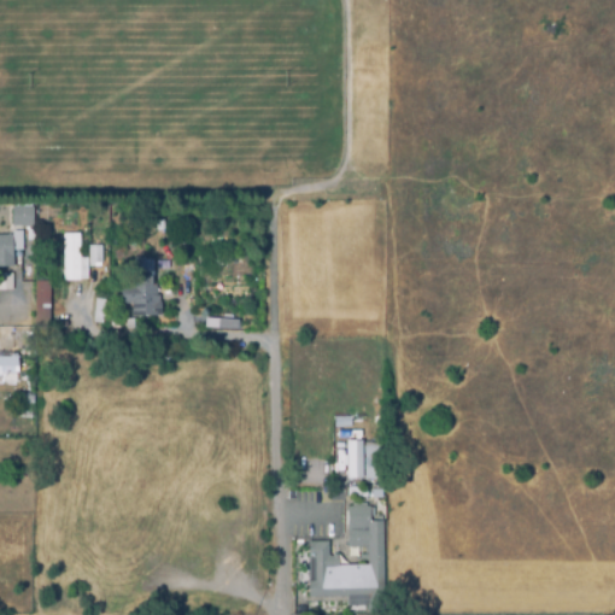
[(34,226),(12,224),(13,203),(19,204),(19,206),(34,206),(34,226)]
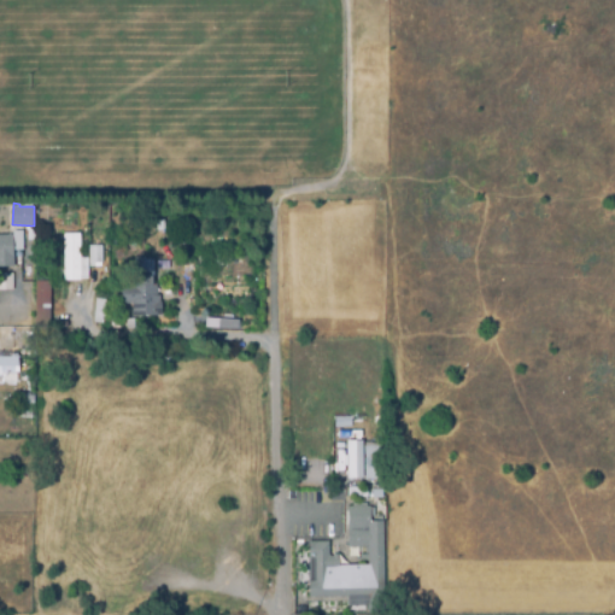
[(0,232),(12,232),(12,263),(0,263),(0,232)]
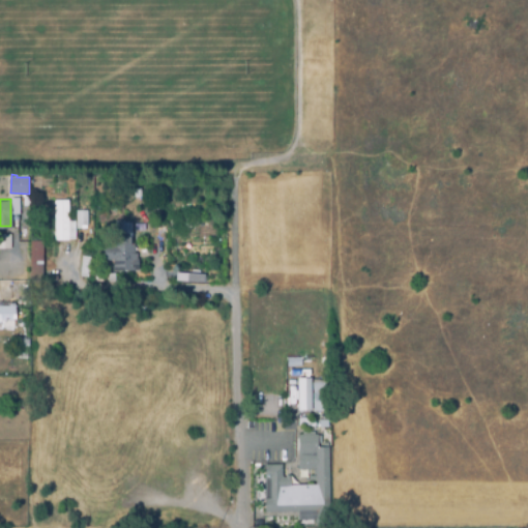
[(56,239),(56,235),(52,235),(52,229),(56,228),(55,200),(68,200),(68,221),(76,221),(76,239),(56,239)]
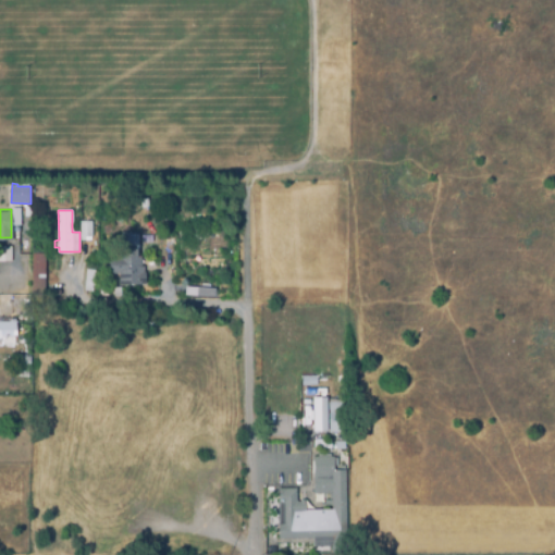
[(82,241),(81,221),(93,220),(94,239),(82,241)]
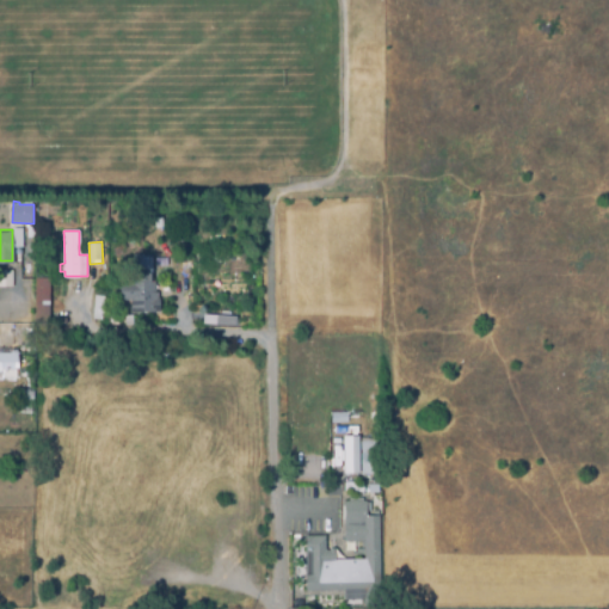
[(161,262),(161,252),(176,252),(176,262),(161,262)]
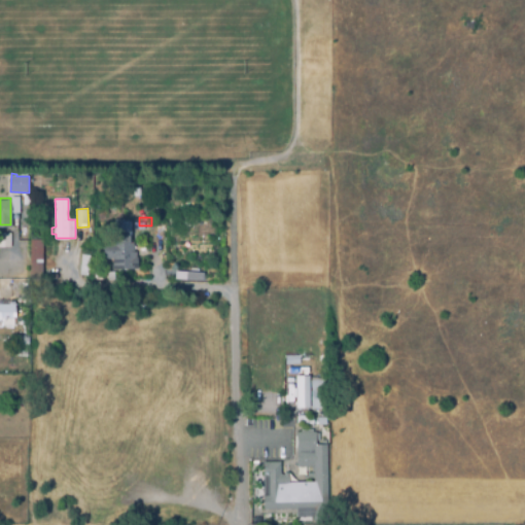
[(113,270),(113,258),(104,259),(103,243),(115,243),(114,222),(131,221),(132,236),(130,236),(131,243),(134,243),(134,252),(137,252),(137,257),(138,257),(138,269),(113,270)]
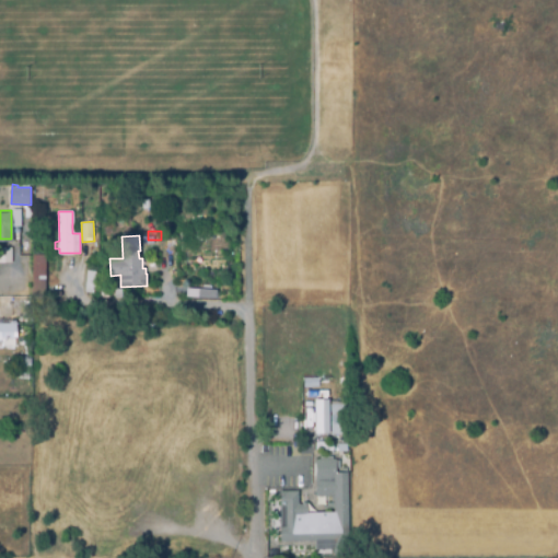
[(0,245),(11,245),(11,260),(0,260),(0,245)]
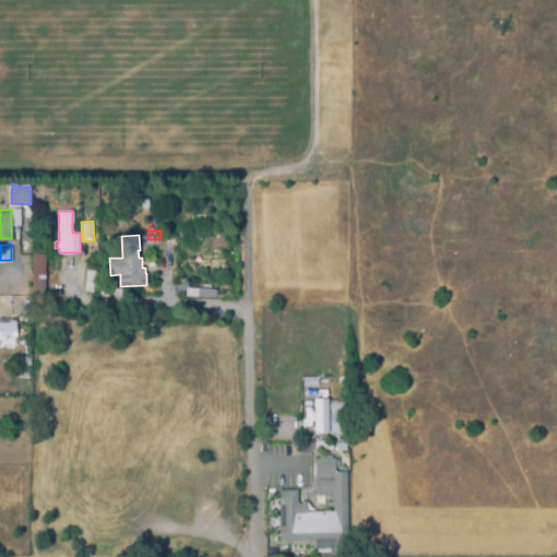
[(33,298),(33,253),(45,253),(46,298),(33,298)]
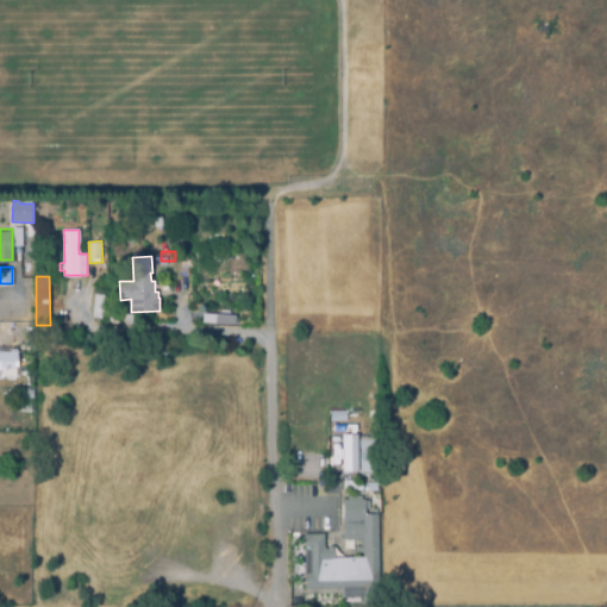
[(119,324),(107,324),(107,314),(119,314),(119,324)]
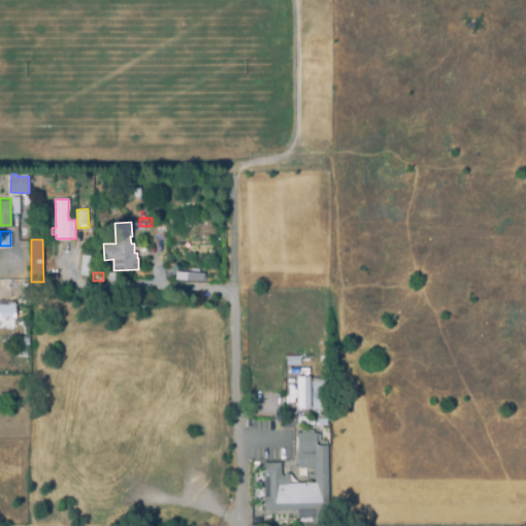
[(14,327),(0,327),(0,301),(14,301),(14,327)]
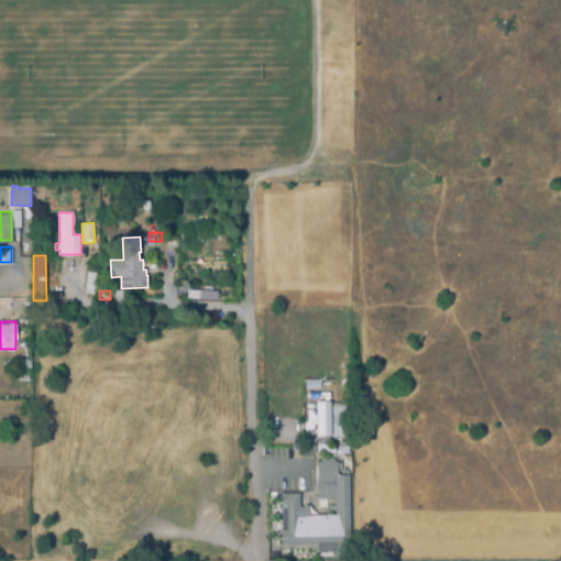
[(31,372),(19,371),(20,360),(32,360),(31,372)]
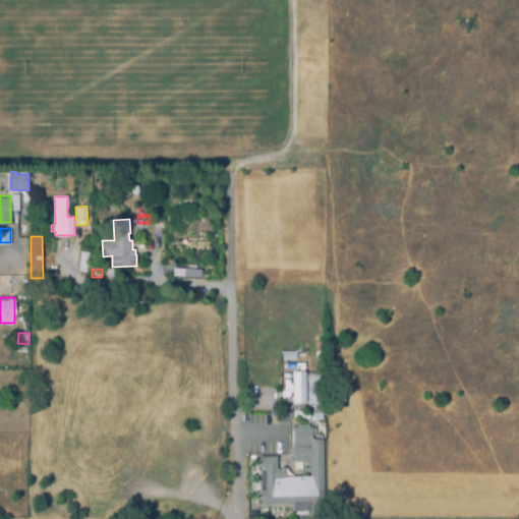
[(292,370),(292,386),(283,386),(283,370),(292,370)]
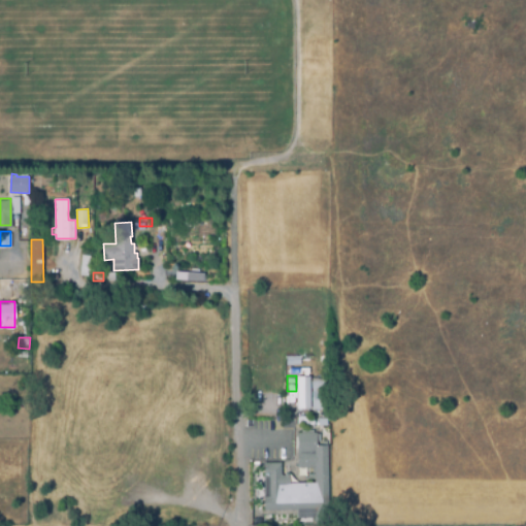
[(314,408),(313,377),(329,377),(329,384),(330,384),(330,408),(314,408)]
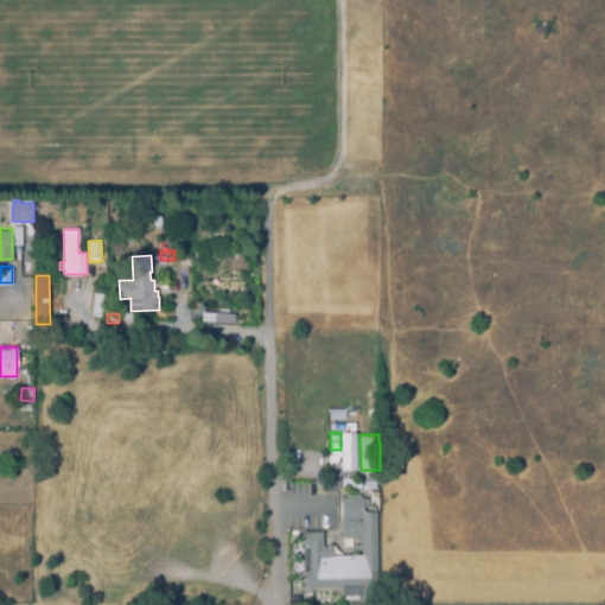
[(345,470),(345,435),(356,435),(357,470),(345,470)]
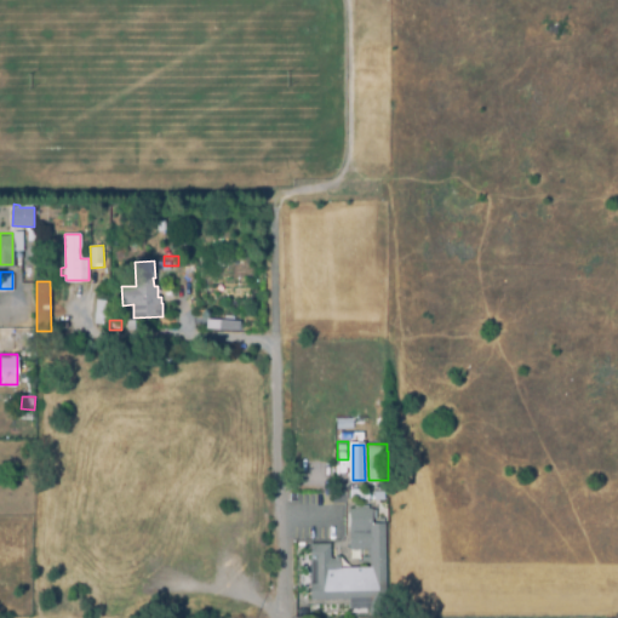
[(315,600),(315,543),(355,541),(353,503),(393,507),(393,594),(315,600)]
